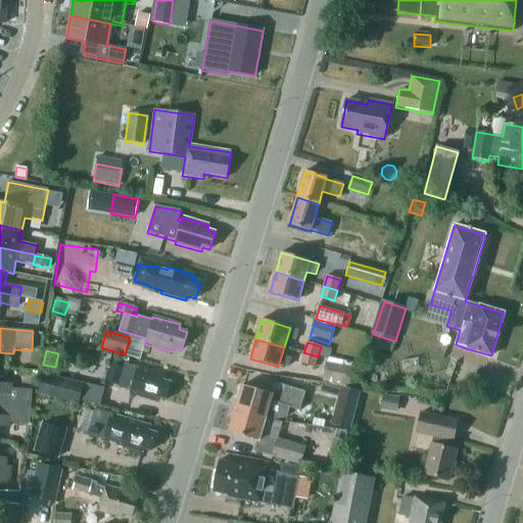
[(318,357),(303,352),(300,364),(315,368),(318,357)]
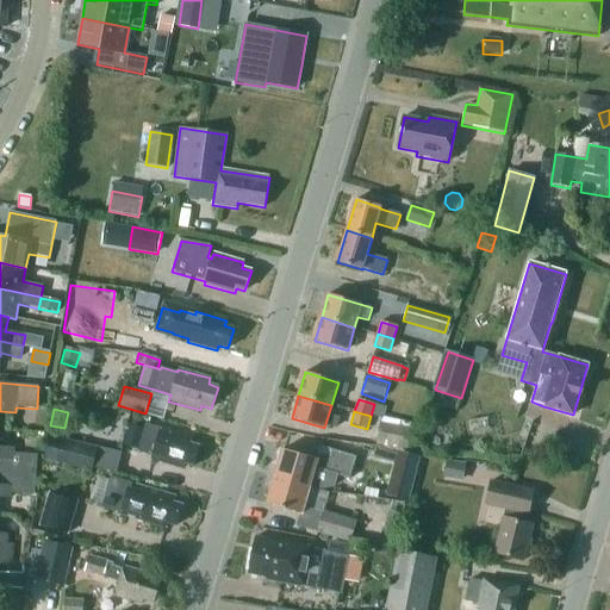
[(375,443),(416,452),(421,431),(380,423),(375,443)]
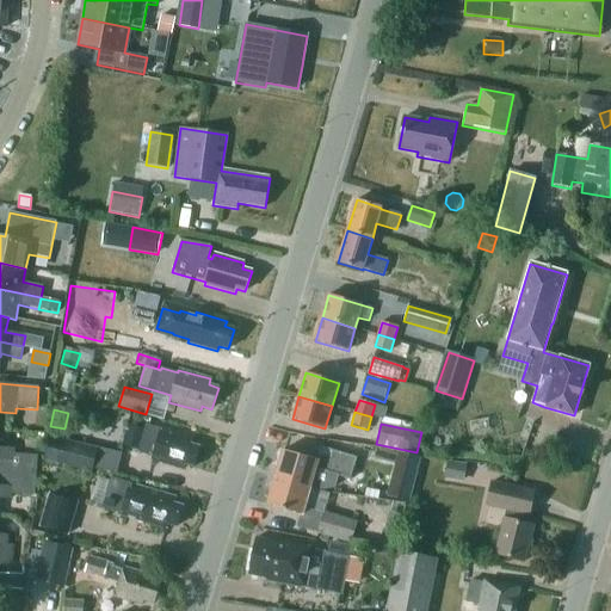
[(122,446),(140,451),(146,430),(128,425),(122,446)]
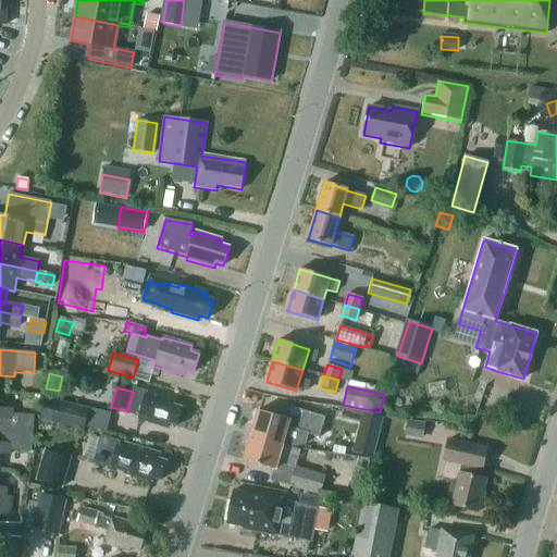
[(134,387),(133,392),(127,411),(140,416),(139,420),(166,428),(168,423),(176,426),(182,408),(173,405),(175,400),(134,387)]
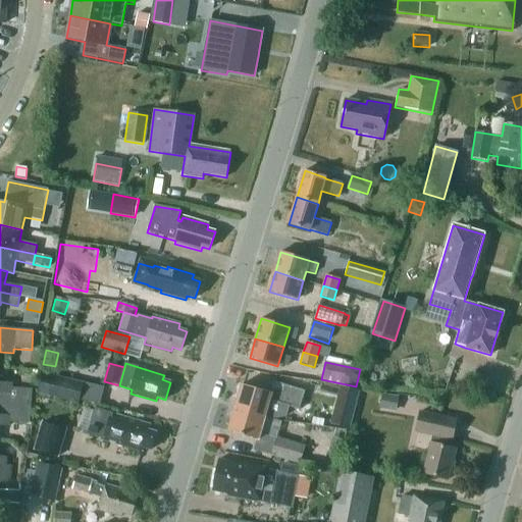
[(73,402),(77,403),(83,383),(43,373),(38,393),(58,398),(73,402)]
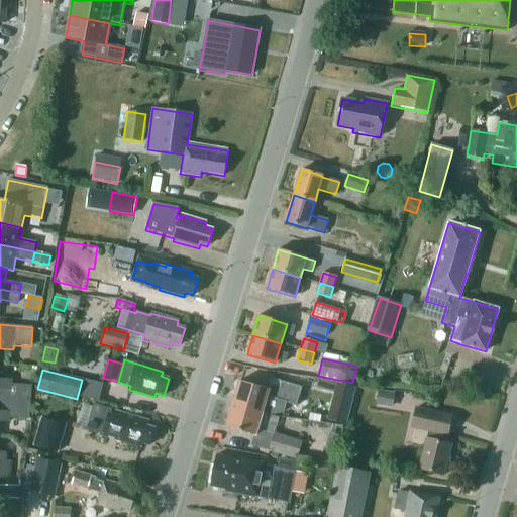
[(0,400),(30,403),(31,386),(11,385),(11,380),(0,379),(0,400)]
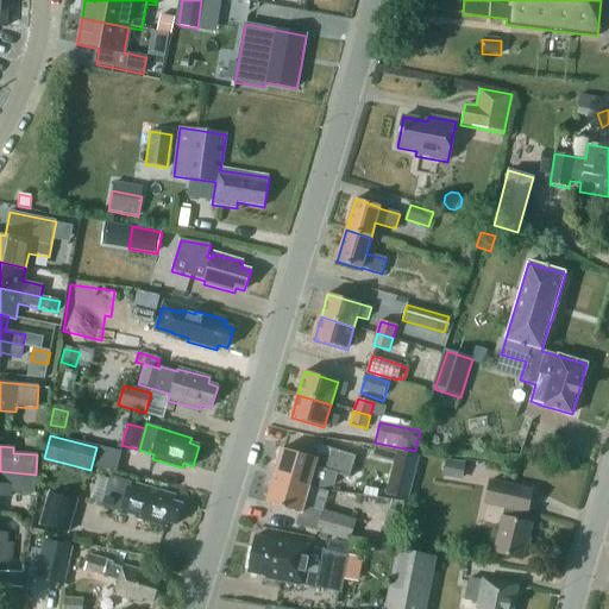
[(282,449),(274,476),(309,487),(311,484),(322,488),(333,484),(336,473),(349,477),(355,457),(319,446),(315,458),(282,449)]
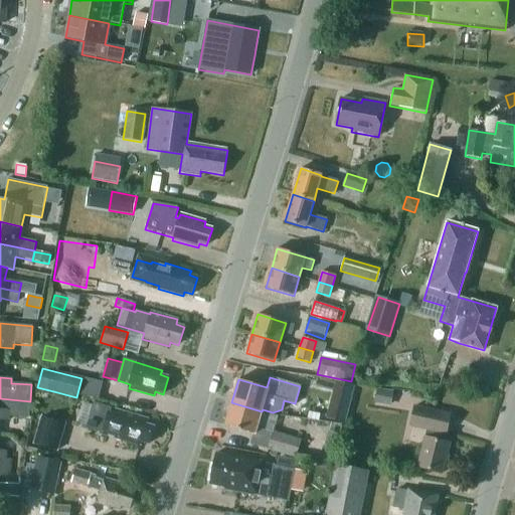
[(377,388),(374,404),(391,407),(394,391),(377,388)]
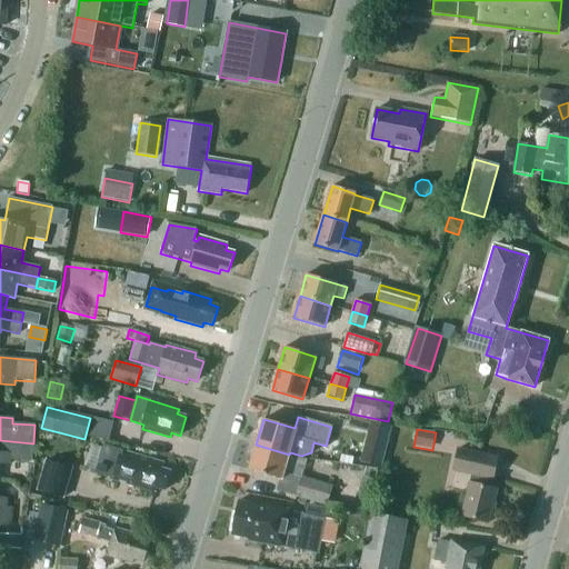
[(62,440),(78,445),(80,438),(63,433),(62,440)]
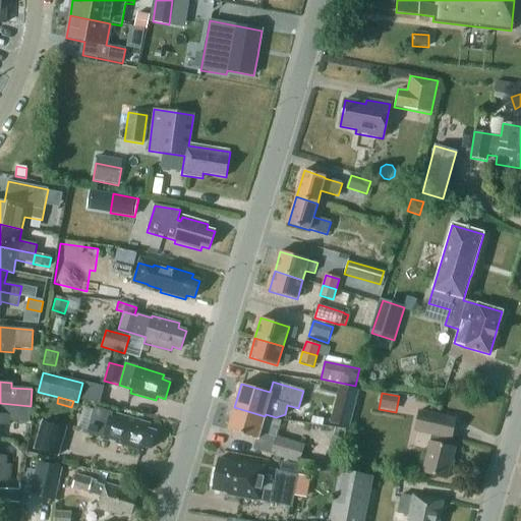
[(0,424),(8,425),(9,421),(30,422),(31,406),(0,403),(0,424)]
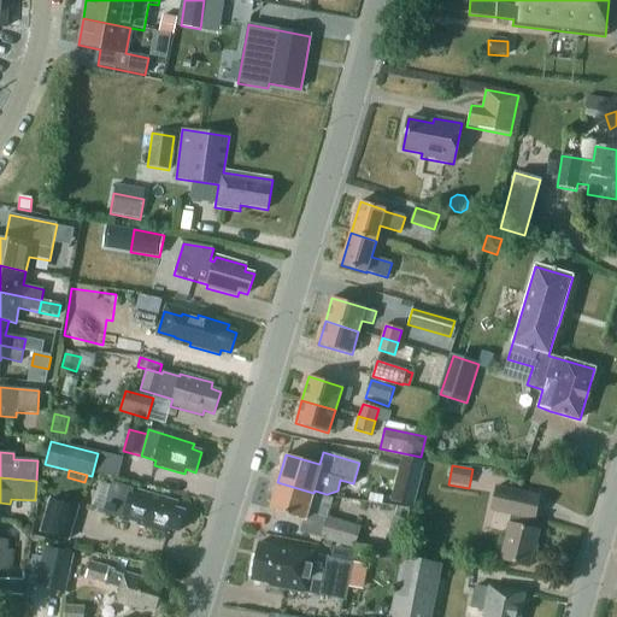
[(313,493),(277,482),(269,510),(303,521),(299,533),(354,548),(360,528),(307,512),(313,493)]
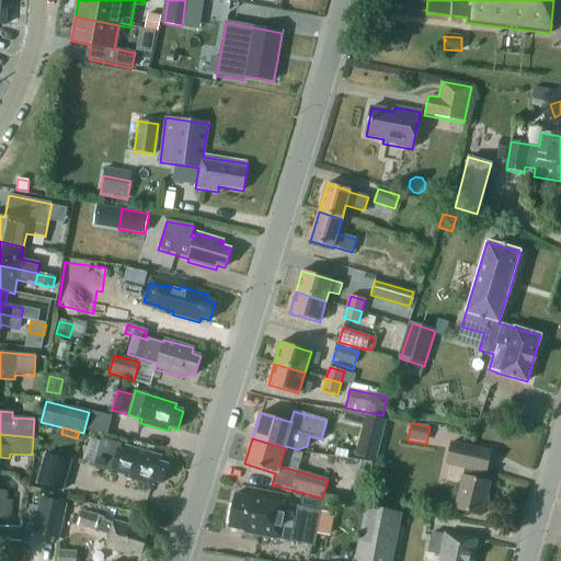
[(379,444),(361,438),(356,455),(375,460),(379,444)]
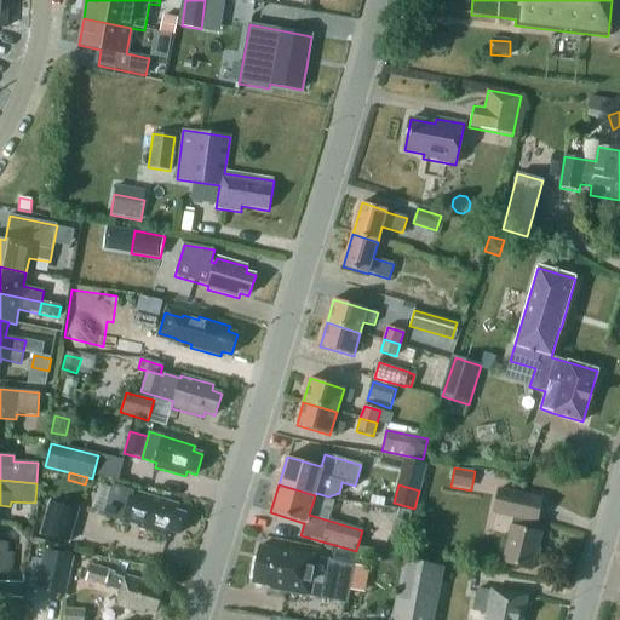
[(137,527),(168,537),(170,532),(179,535),(185,515),(176,511),(178,506),(113,486),(104,515),(124,521),(122,523),(130,524),(132,520),(139,522),(137,527)]
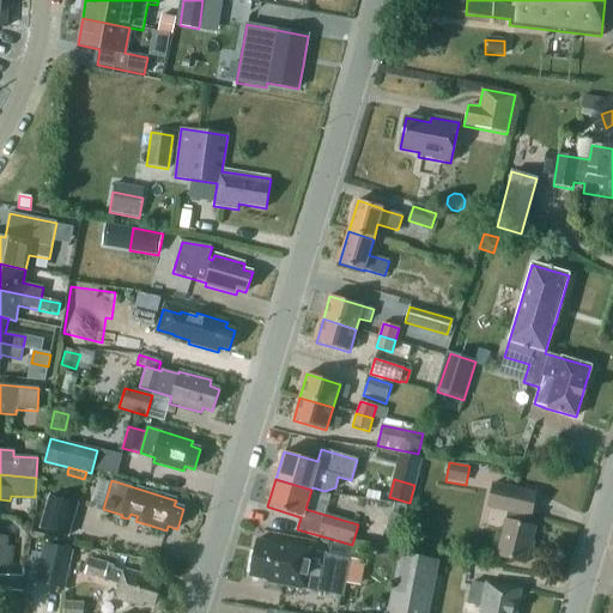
[(508,513),(505,522),(497,556),(526,563),(535,528),(525,526),(526,516),(530,517),(535,493),(492,484),(487,508),(508,513)]
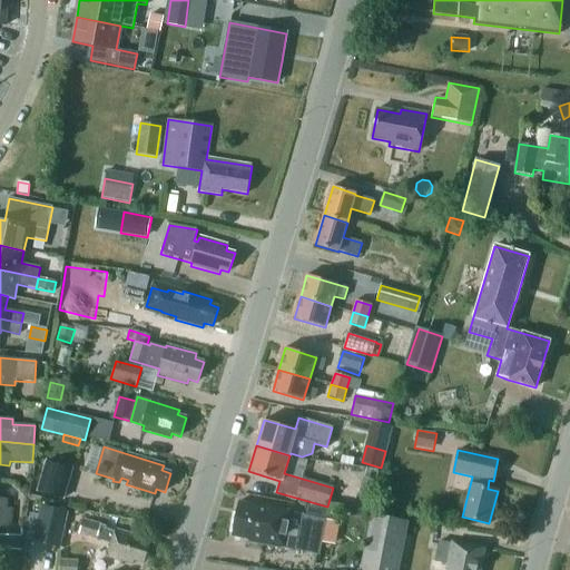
[(37,491),(62,499),(72,469),(47,461),(37,491)]
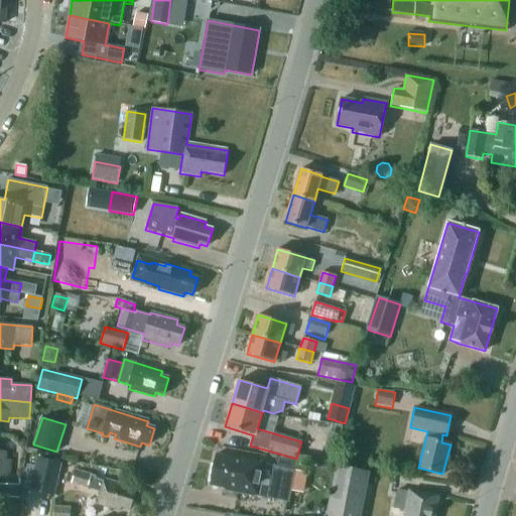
[(0,477),(10,478),(11,461),(6,461),(6,452),(0,450),(0,477)]
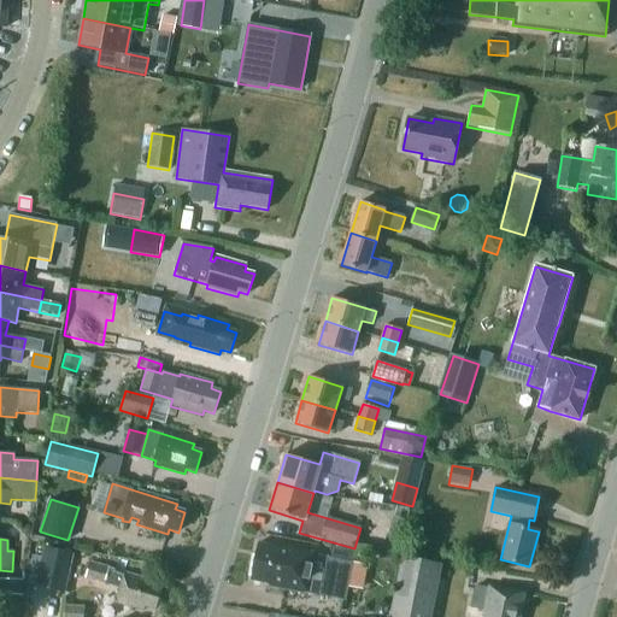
[(400,556),(403,548),(385,542),(382,550),(400,556)]
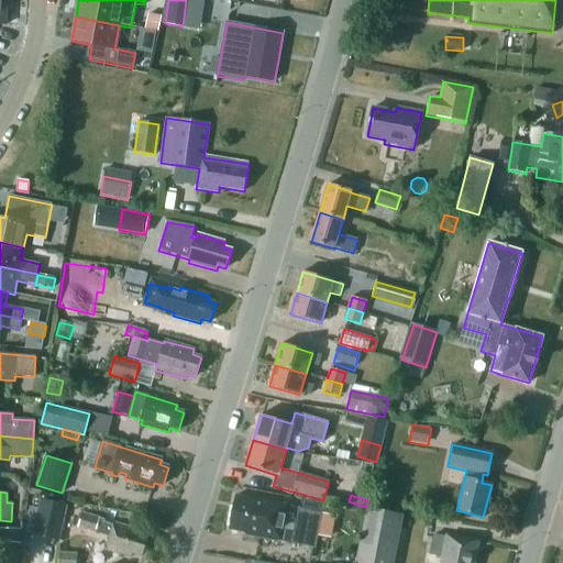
[(279,541),(316,549),(322,514),(301,509),(286,506),(235,496),(229,530),(242,533),(242,536),(279,542),(279,541)]
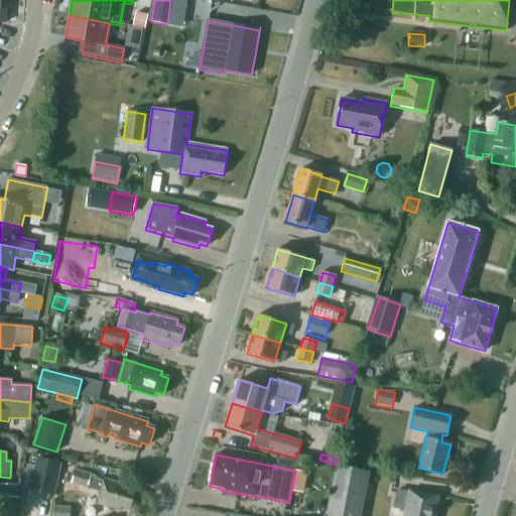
[(295,471),(297,461),(278,458),(276,467),(295,471)]
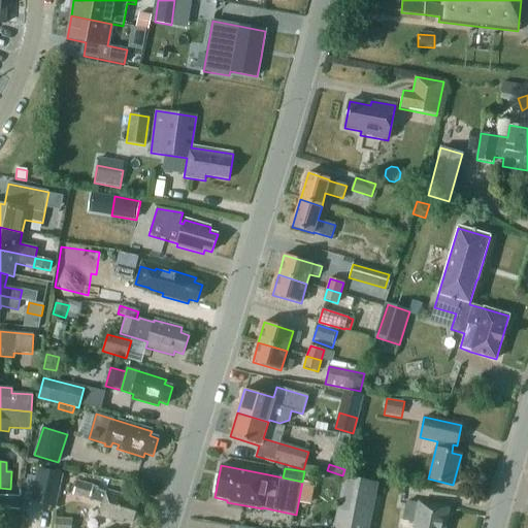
[(30,501),(55,506),(62,474),(37,469),(30,501)]
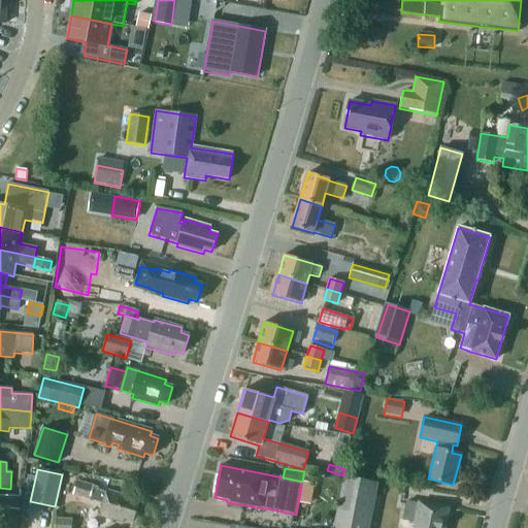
[(334,527),(368,527),(377,485),(344,477),(334,527)]
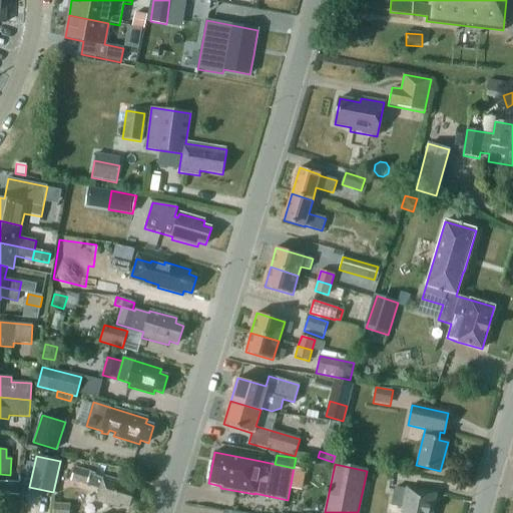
[(129,507),(134,490),(125,487),(126,484),(104,477),(103,479),(94,476),(94,474),(75,468),(70,481),(100,489),(96,501),(119,508),(120,504),(129,507)]
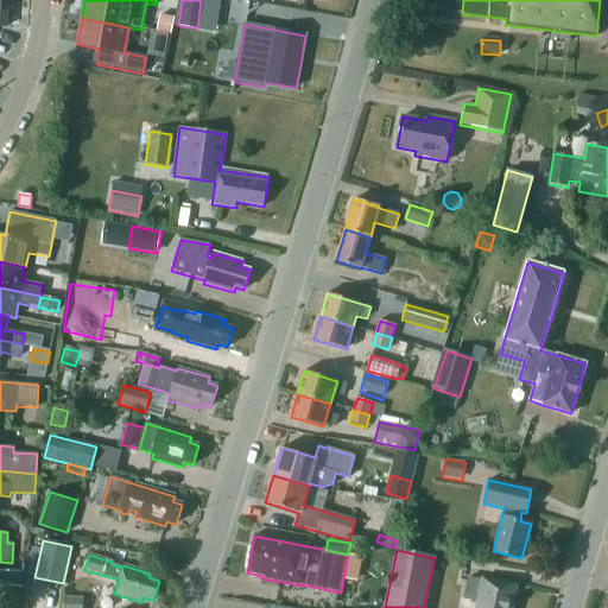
[(23,572),(11,572),(10,587),(21,587),(23,572)]
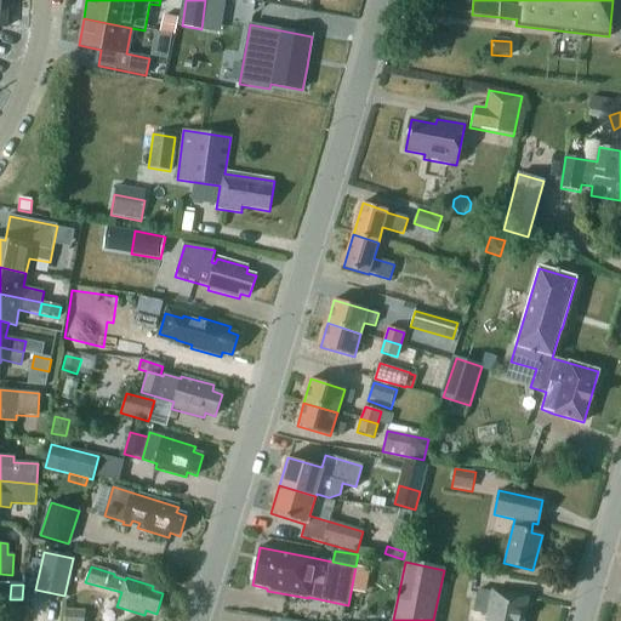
[(486,620),(522,620),(528,598),(493,592),(493,593),(478,591),(474,611),(488,615),(486,620)]
